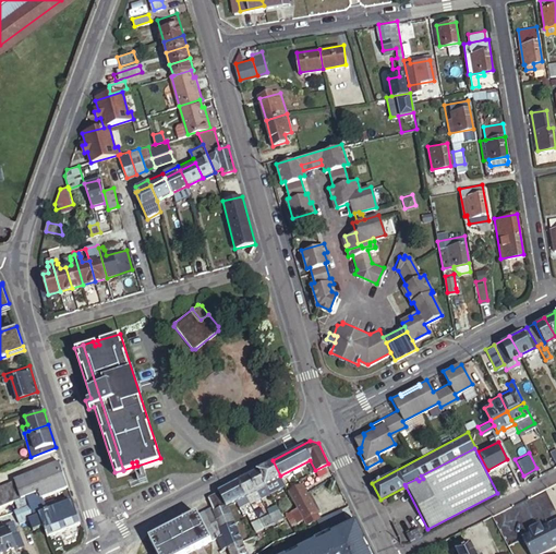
[(273,460),(257,469),(264,484),(280,476),(273,460)]
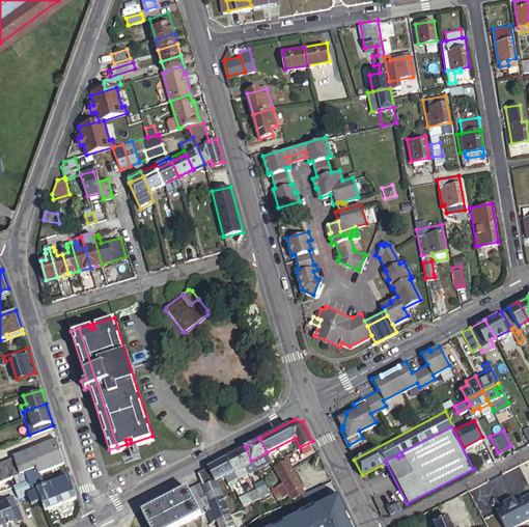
[(65,463),(57,439),(15,456),(20,472),(24,470),(25,473),(39,468),(42,472),(65,463)]
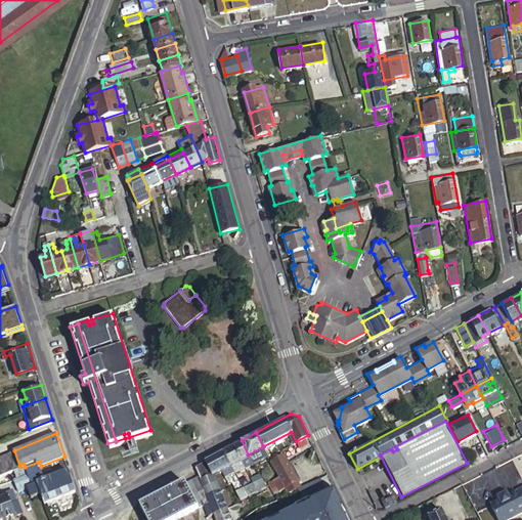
[(248,455),(242,440),(231,445),(240,461),(249,456),(248,455)]
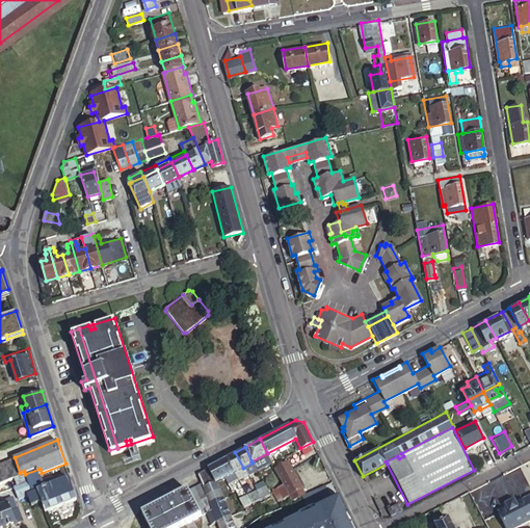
[(243,468),(235,452),(226,457),(233,472),(243,468)]
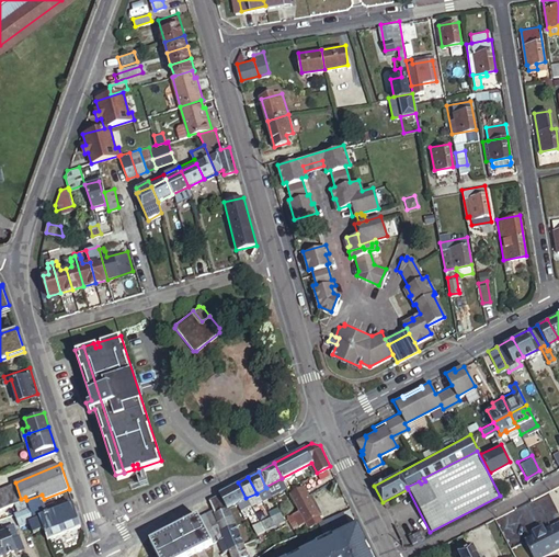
[(0,506),(1,506),(0,502),(0,492),(14,486),(19,499),(21,499),(15,482),(0,488),(0,506)]
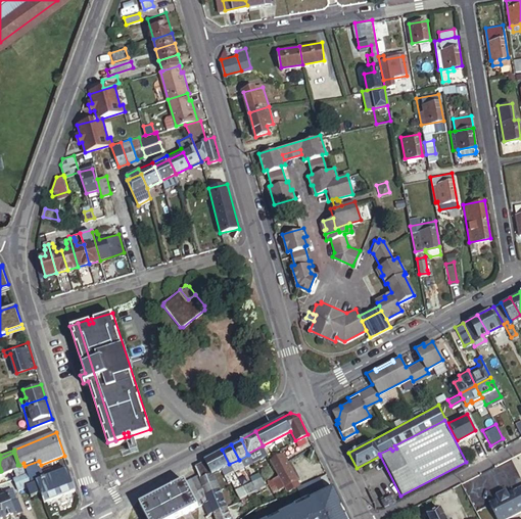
[(222,450),(194,463),(198,474),(199,476),(211,471),(212,473),(229,464),(222,450)]
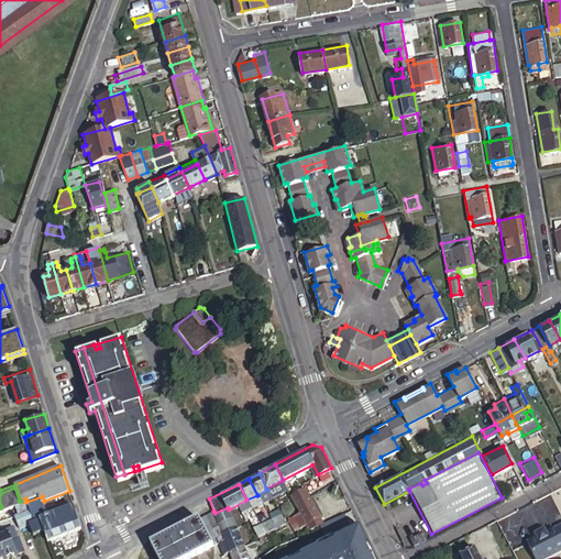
[(306,486),(290,494),(298,513),(304,523),(305,525),(307,529),(323,523),(306,486)]
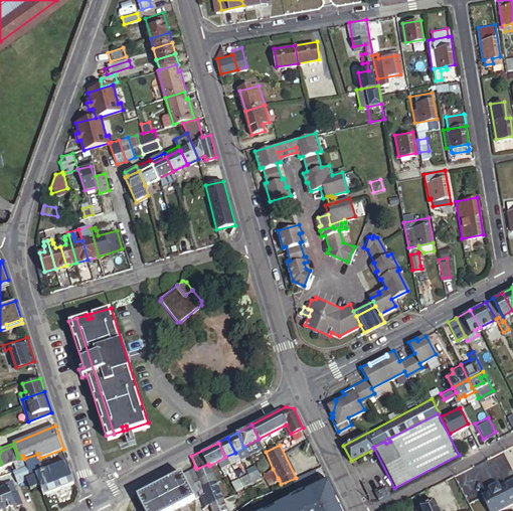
[(0,461),(1,464),(14,460),(17,458),(13,446),(0,452),(0,461)]
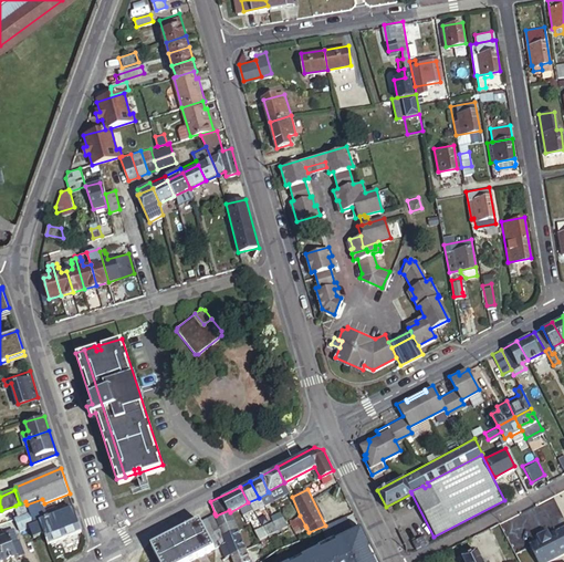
[(42,499),(27,505),(33,522),(40,520),(44,530),(49,542),(81,530),(74,507),(60,512),(58,506),(47,509),(44,503),(42,499)]
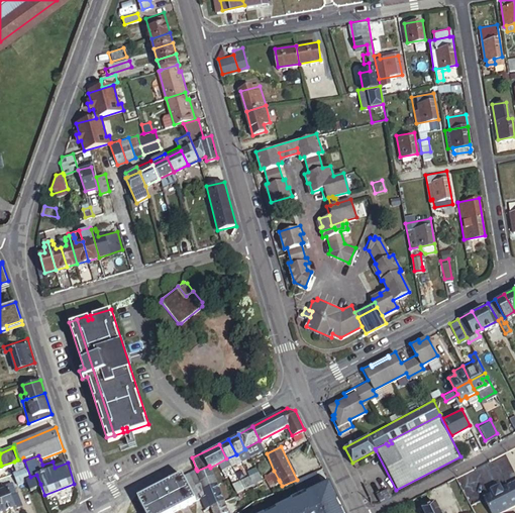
[(17,459),(14,462),(17,469),(14,471),(18,482),(26,479),(29,488),(40,484),(36,475),(30,477),(24,460),(23,457),(19,459),(17,459)]
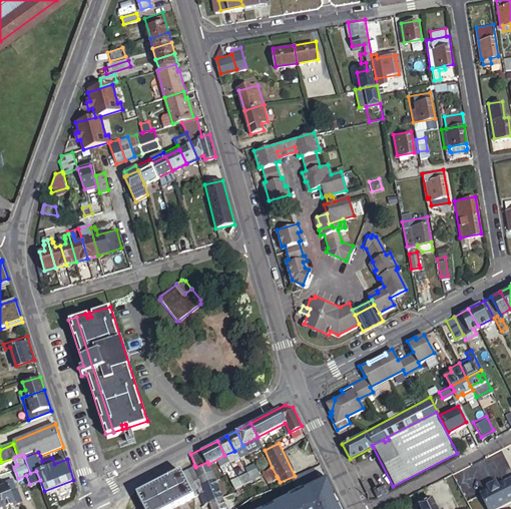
[(182,458),(186,469),(194,465),(190,454),(182,458)]
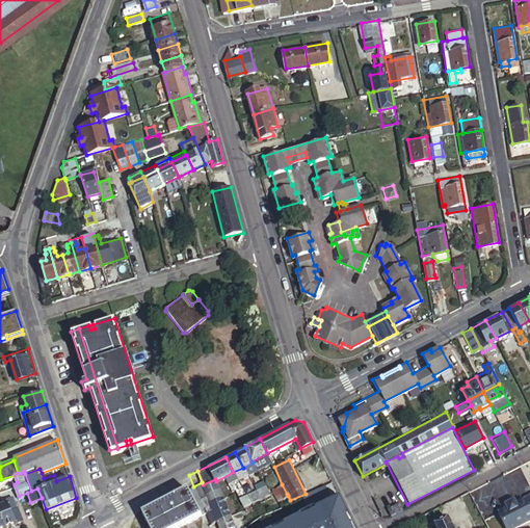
[(202,482),(193,486),(197,497),(206,494),(219,487),(216,481),(215,479),(203,484),(202,482)]
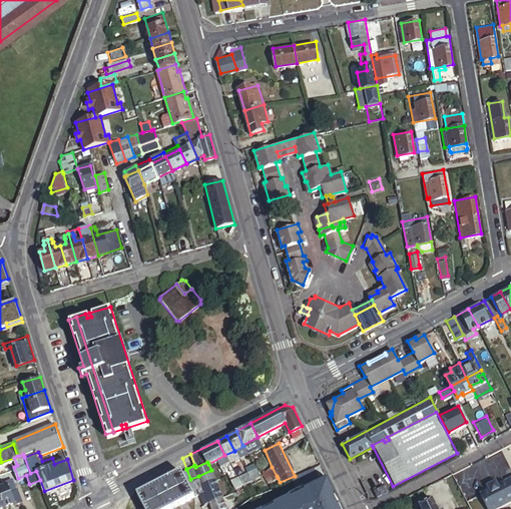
[(325,473),(320,463),(313,467),(314,467),(318,476),(325,473)]
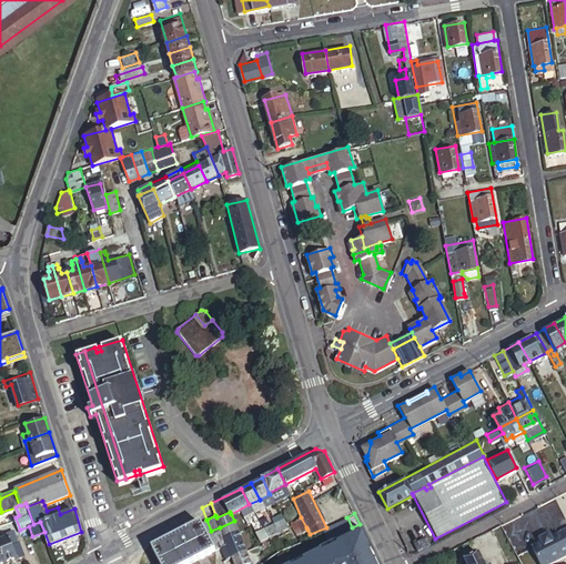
[(286,527),(282,517),(271,523),(276,532),(286,527)]
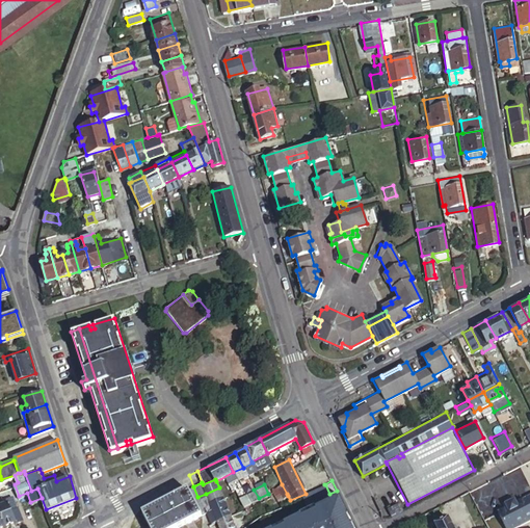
[(287,494),(282,484),(271,490),(276,499),(287,494)]
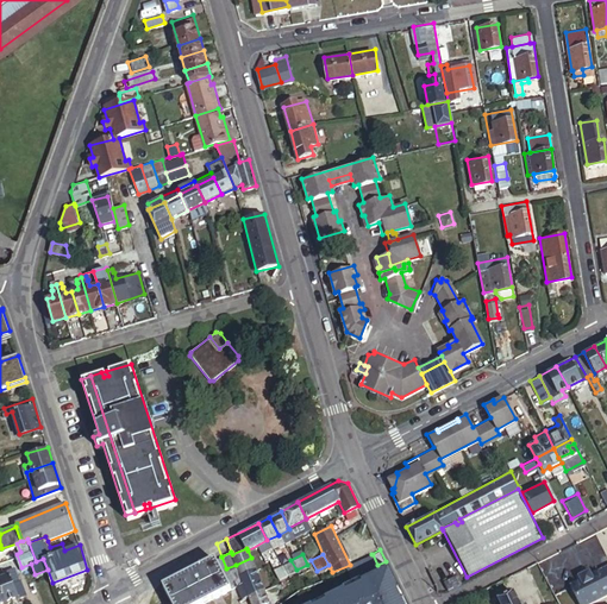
[(345,567),(351,579),(379,566),(377,565),(373,554),(345,567)]
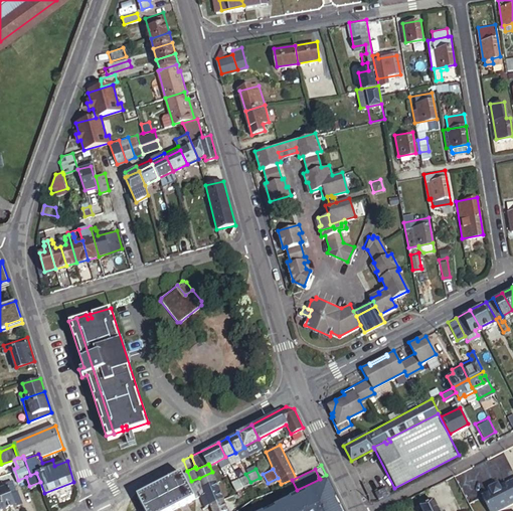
[(191,481),(187,471),(140,494),(148,510),(166,510),(197,495),(191,481)]
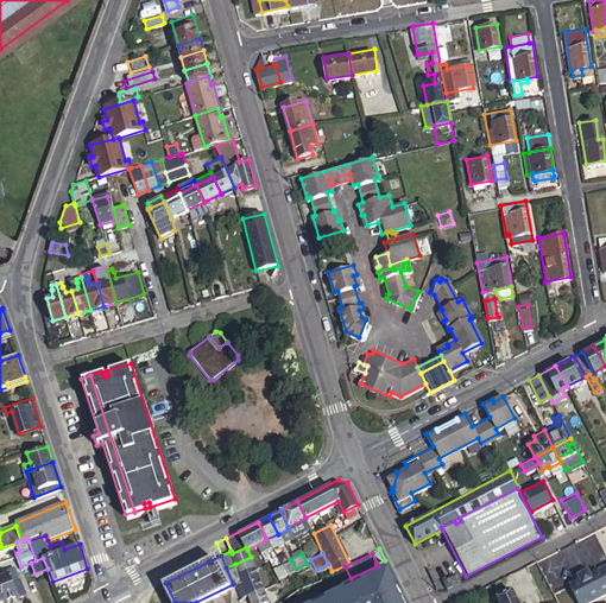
[(251,557),(235,564),(239,573),(254,566),(251,557)]
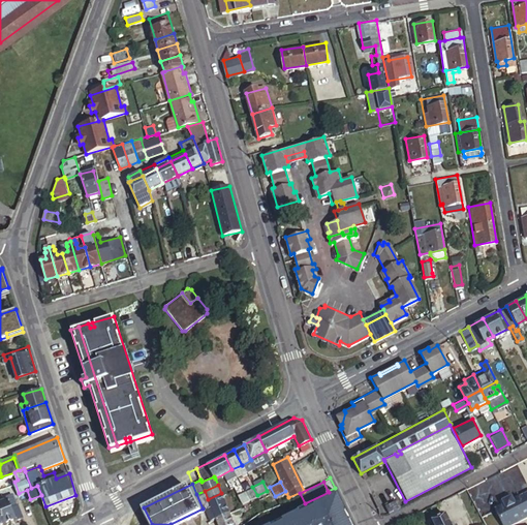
[(247,499),(257,495),(252,487),(243,491),(247,499)]
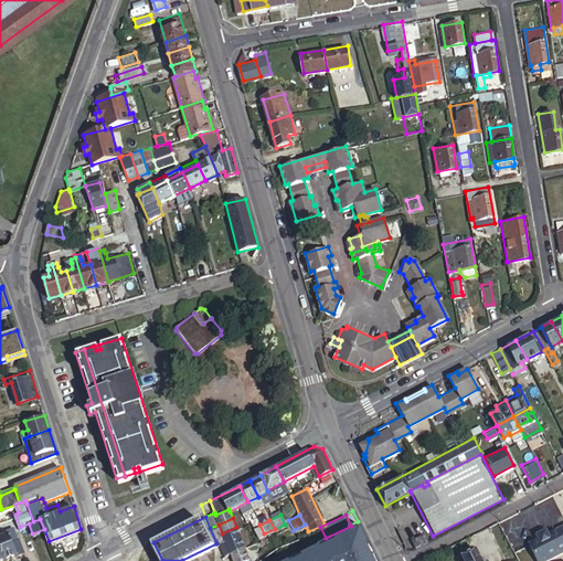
[(538,560),(562,549),(562,521),(546,530),(545,528),(535,532),(538,536),(528,540),(538,560)]
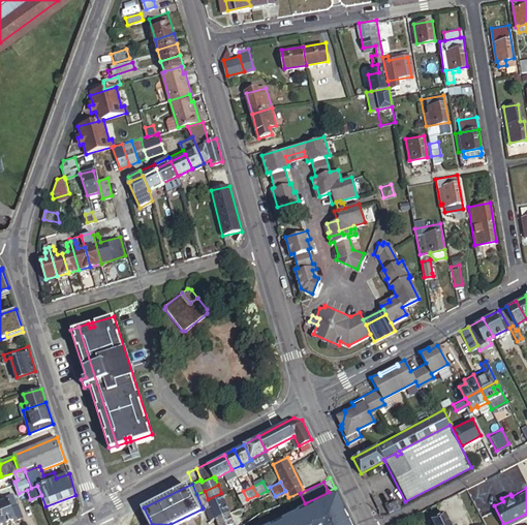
[(221,493),(208,499),(215,516),(228,511),(221,493)]
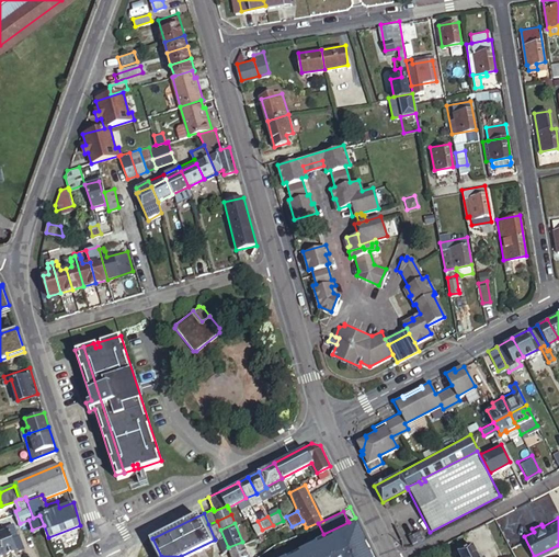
[(295,533),(306,527),(304,523),(293,529),(295,533)]
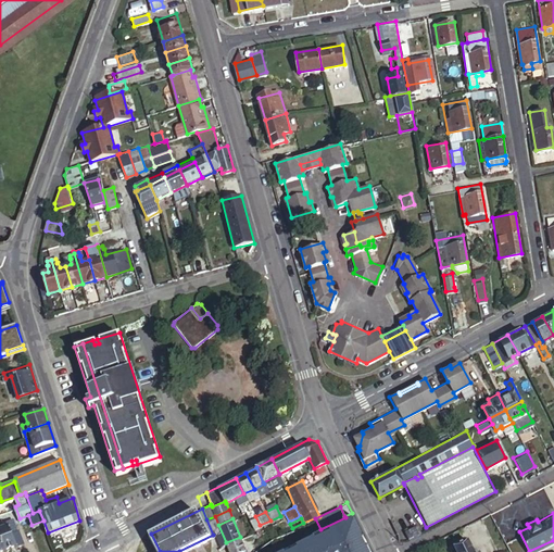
[(355,519),(287,551),(367,551),(361,538),(364,537),(355,519)]
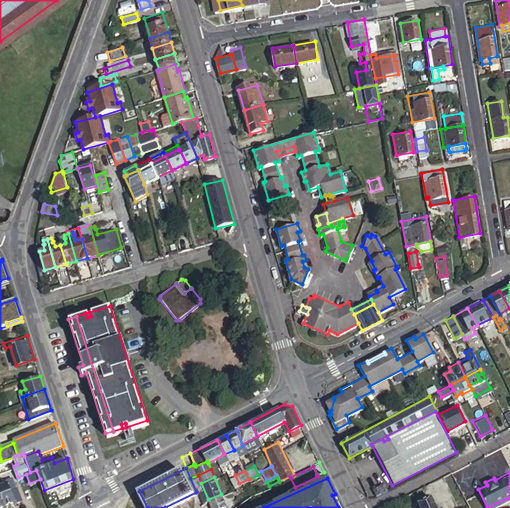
[(0,494),(4,505),(22,498),(18,488),(15,488),(13,482),(0,486),(0,494)]
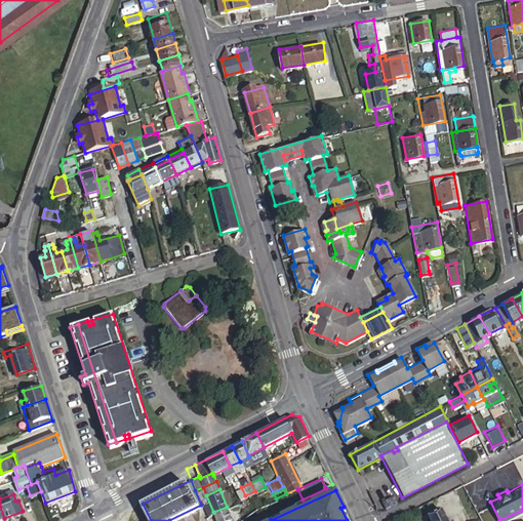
[(385,508),(396,502),(393,495),(381,502),(385,508)]
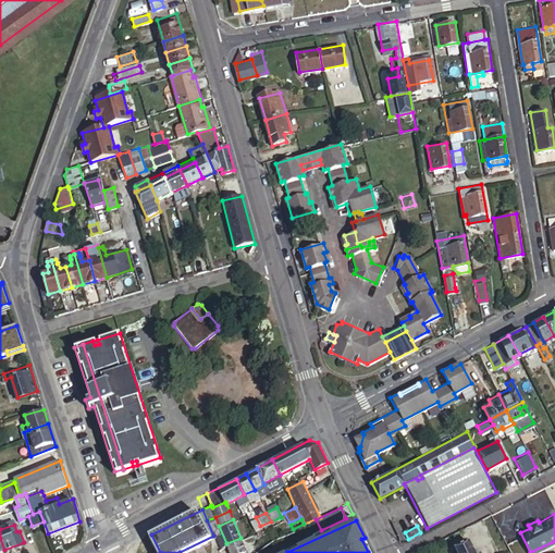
[(237,552),(245,550),(241,538),(226,543),(230,552),(237,552)]
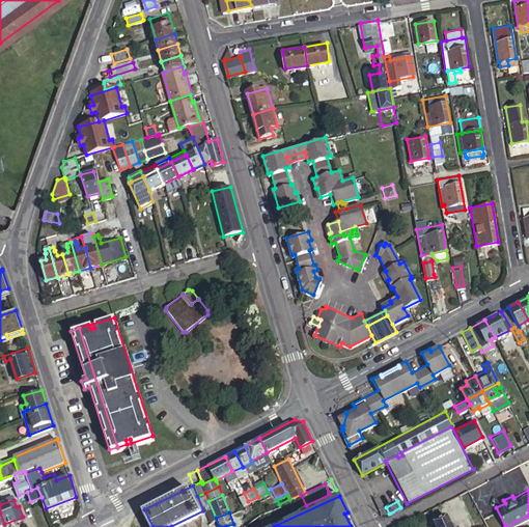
[(354,526),(347,512),(344,514),(351,526),(354,526)]
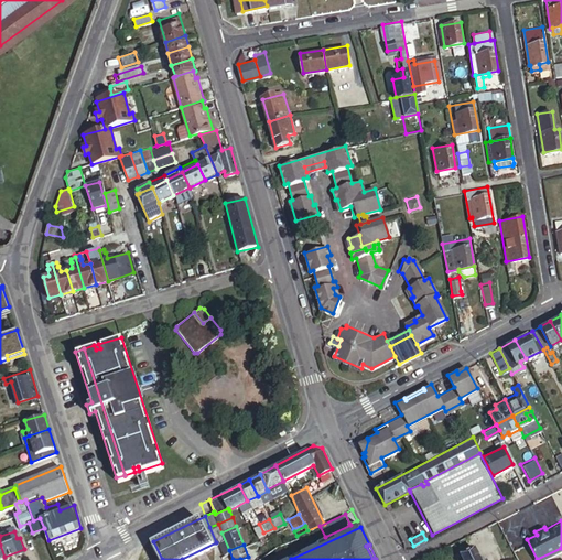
[(481,559),(475,548),(461,555),(463,559),(481,559)]
